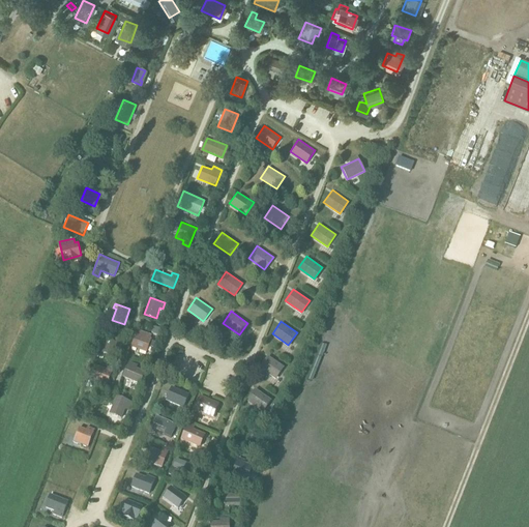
[(153,324),(150,330),(156,332),(159,327),(153,324)]
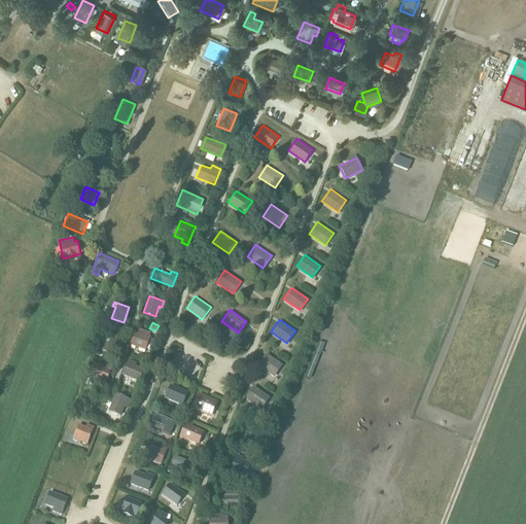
[(132,334),(129,342),(145,348),(149,337),(149,335),(148,335),(149,332),(135,326),(134,329),(132,334)]
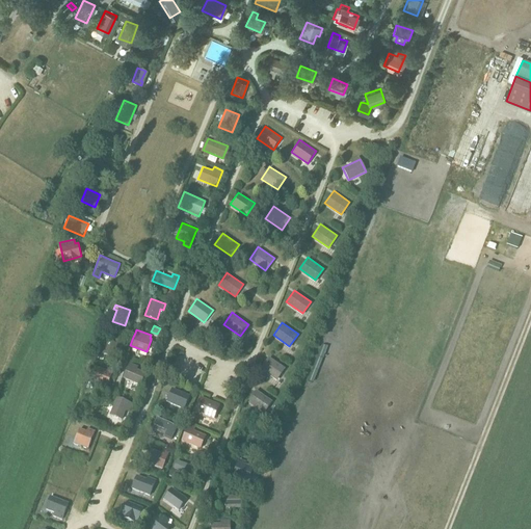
[(104,345),(101,353),(105,354),(115,359),(123,340),(111,336),(110,340),(104,338),(101,344),(104,345)]
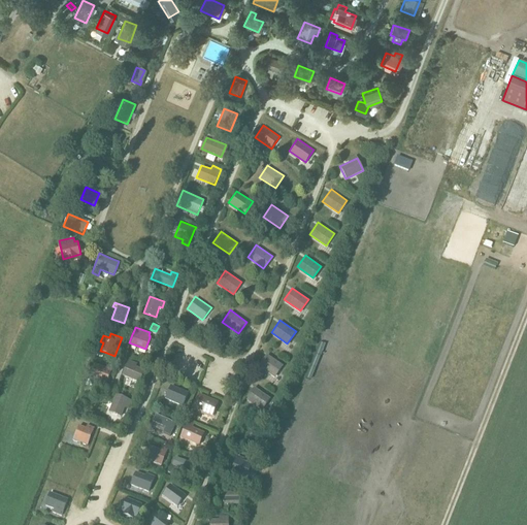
[(267,353),(258,365),(274,376),(283,364),(267,353)]
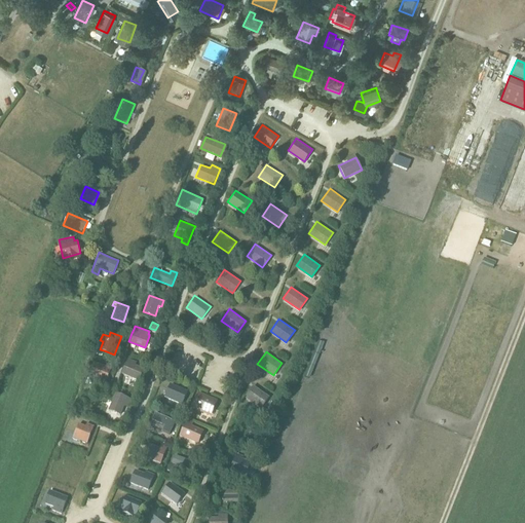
[(136,360),(126,356),(120,371),(139,378),(143,366),(134,363),(136,360)]
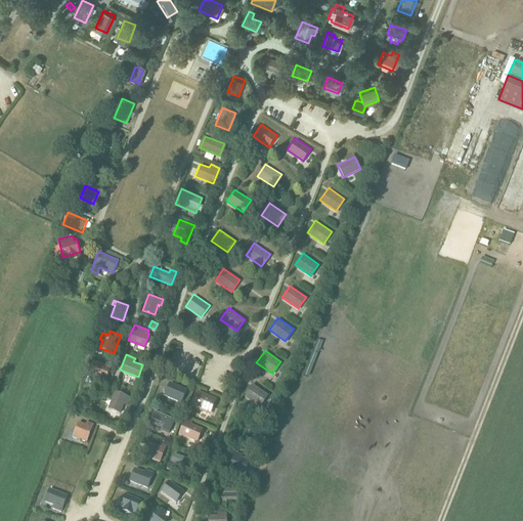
[(94,361),(88,377),(94,379),(104,382),(112,361),(105,359),(104,364),(94,361)]
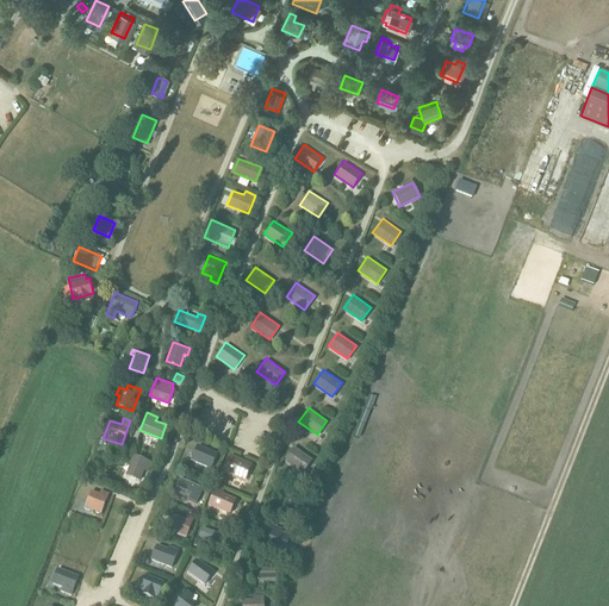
[(197,443),(191,457),(210,466),(217,451),(197,443)]
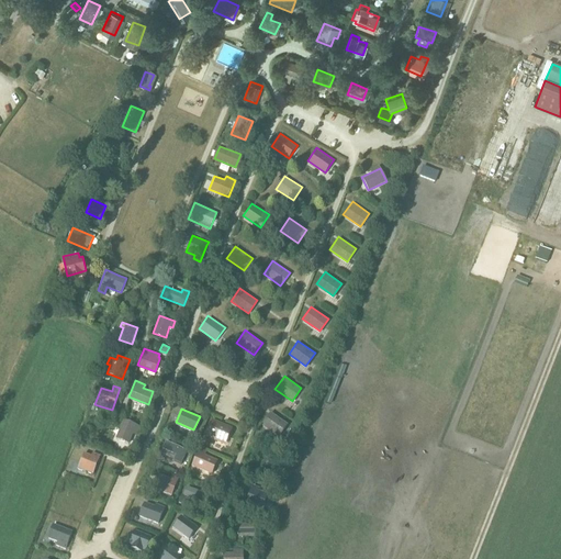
[(270,411),(261,423),(279,435),(288,423),(270,411)]
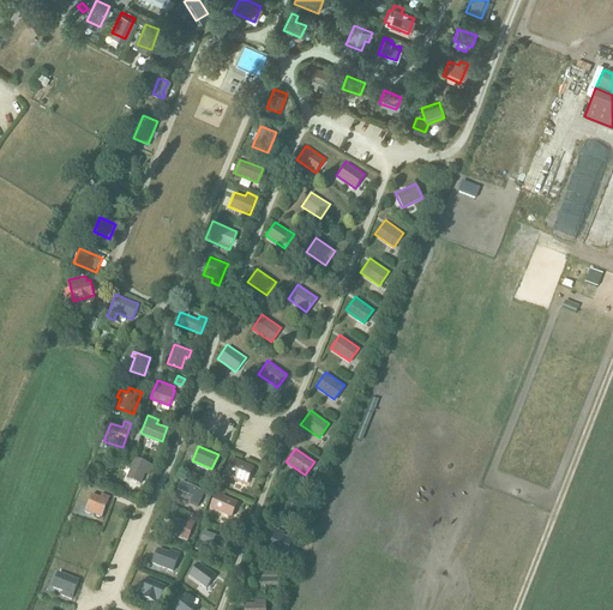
[(223,473),(246,483),(253,464),(230,454),(223,473)]
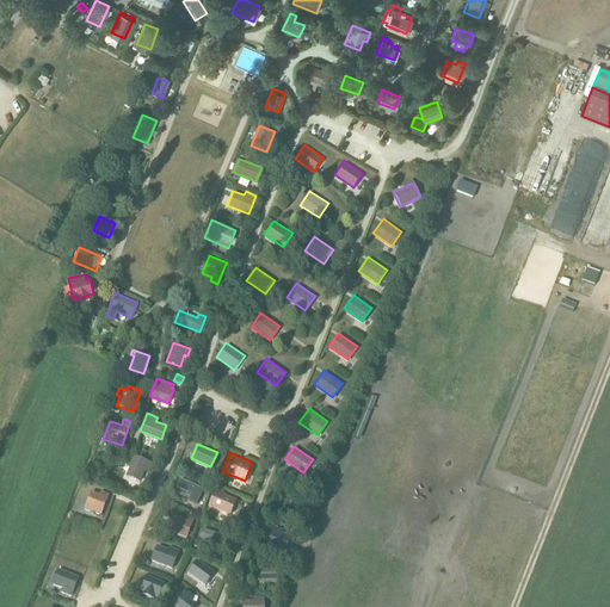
[(141,482),(148,460),(134,456),(127,476),(141,482)]
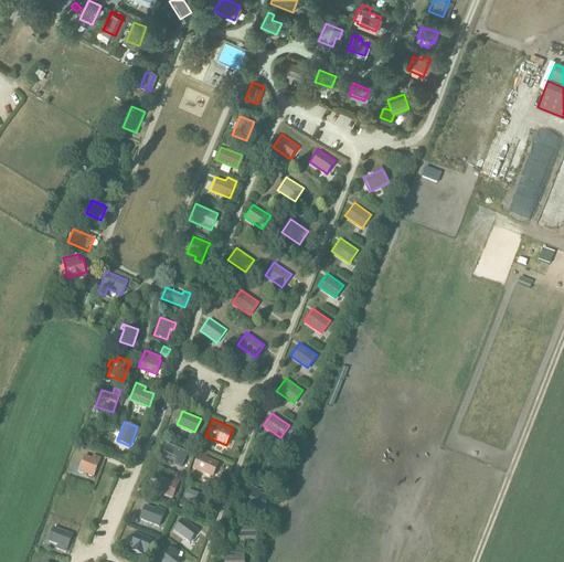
[(173,460),(181,464),(188,451),(166,441),(162,448),(176,455),(173,460)]
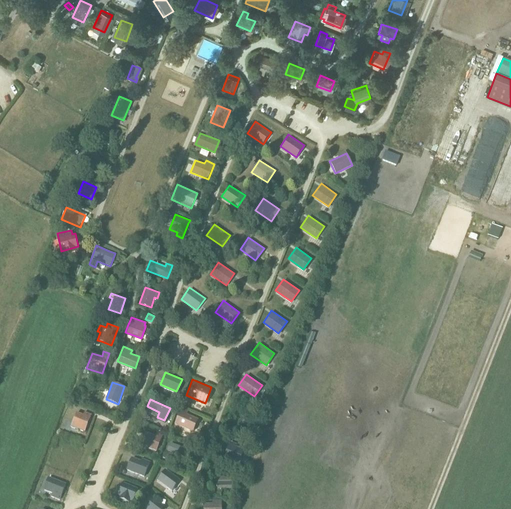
[(186,411),(181,408),(175,422),(192,430),(197,419),(185,414),(186,411)]
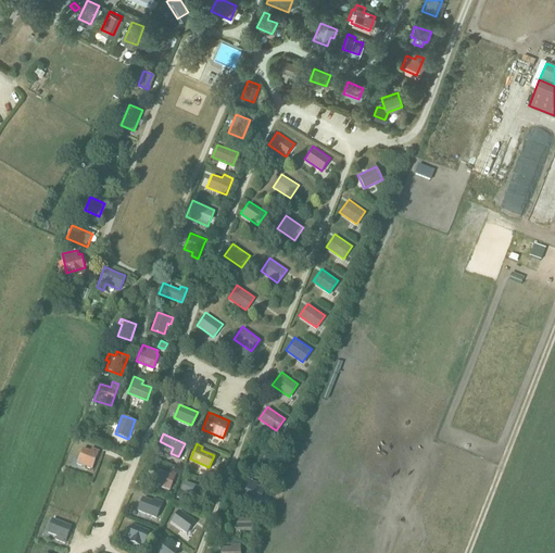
[(83,447),(76,461),(91,467),(99,449),(90,445),(89,449),(83,447)]
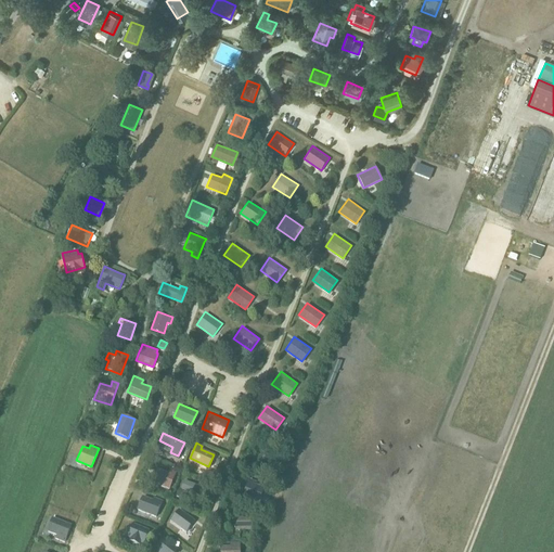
[(280,461),(262,451),(259,458),(277,466),(280,461)]
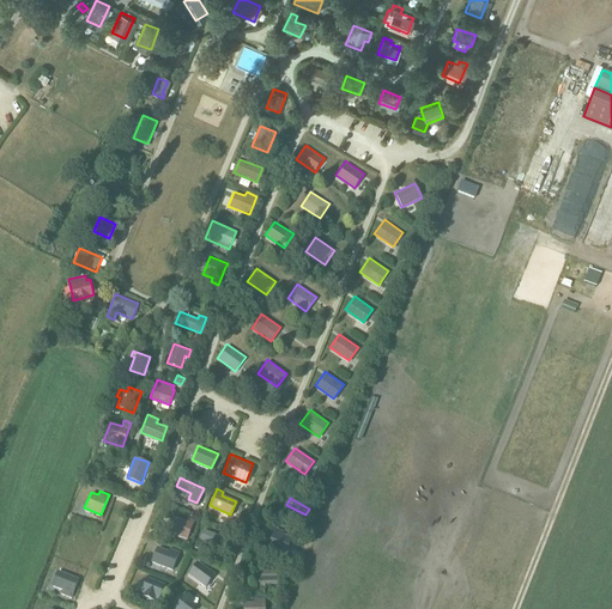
[(185,518),(171,513),(165,529),(186,537),(194,517),(186,515),(185,518)]
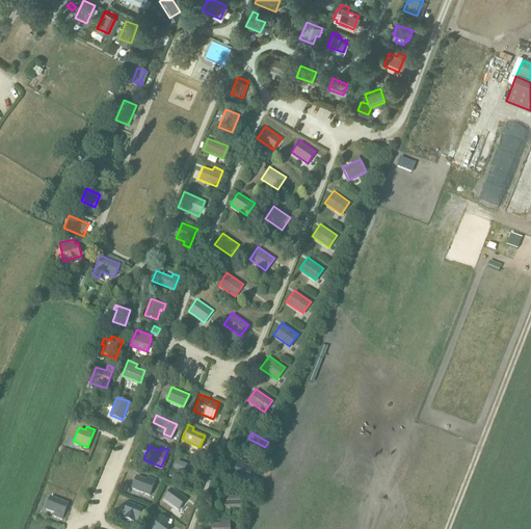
[(239,457),(232,474),(246,480),(253,467),(243,464),(245,459),(239,457)]
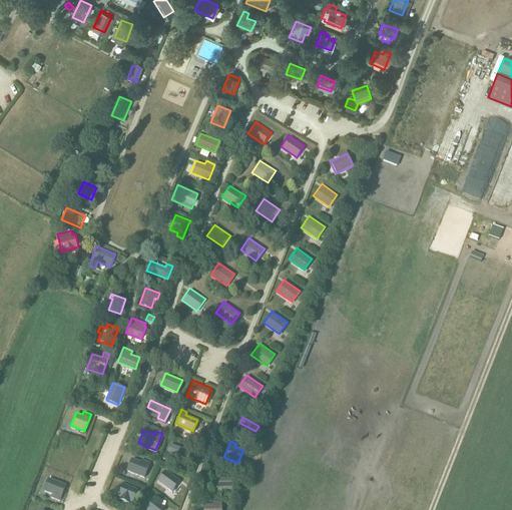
[(171,442),(168,450),(181,455),(188,458),(191,450),(184,447),(171,442)]
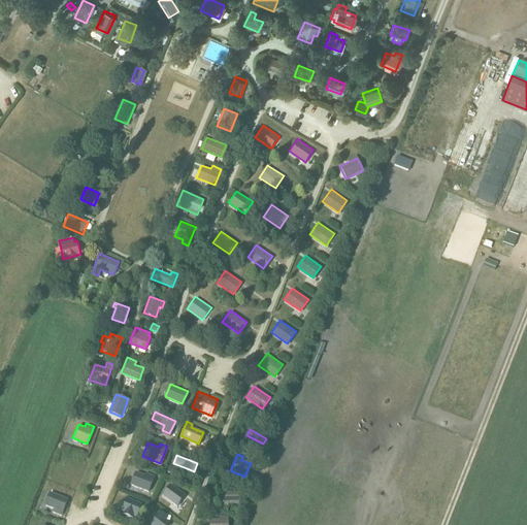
[(134,470),(130,483),(147,490),(154,474),(146,471),(145,474),(134,470)]
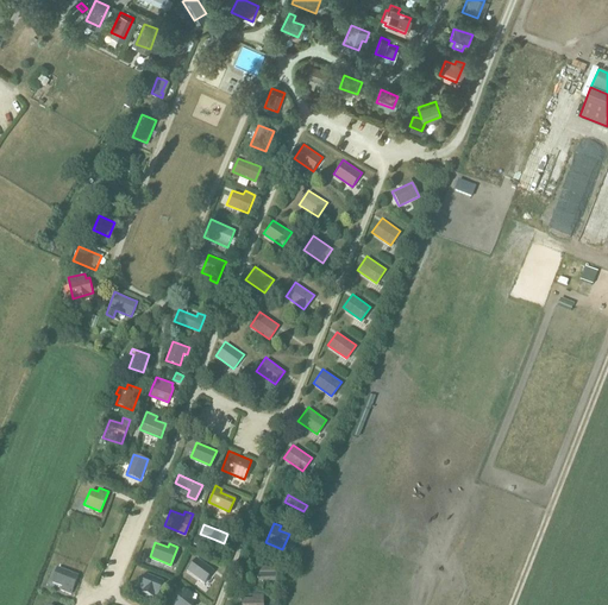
[(195,556),(187,568),(204,581),(212,569),(195,556)]
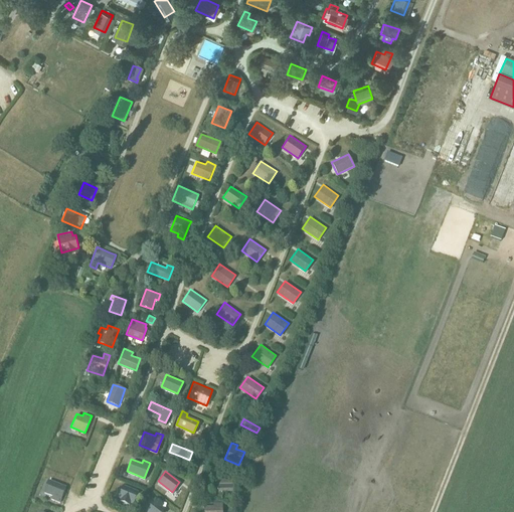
[(223,477),(214,477),(214,490),(233,489),(232,473),(223,473),(223,477)]
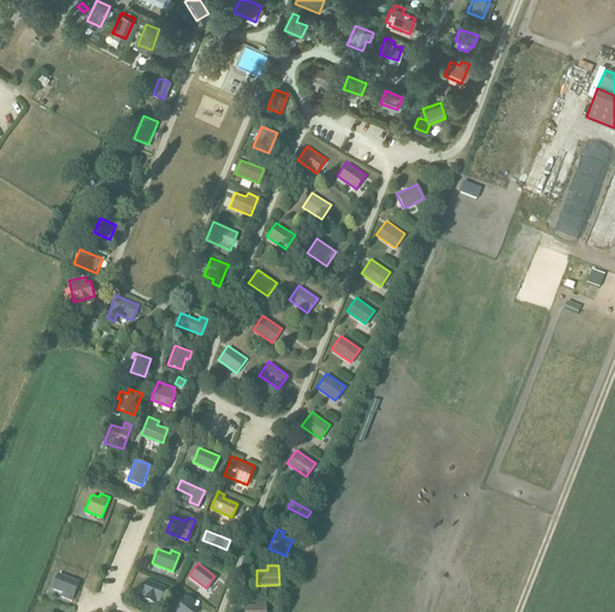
[(57,574),(51,587),(61,592),(61,593),(71,598),(78,582),(57,574)]
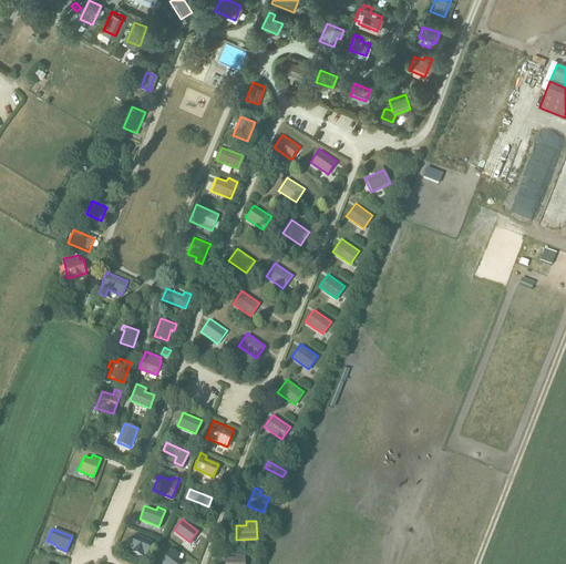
[(135,534),(130,539),(131,545),(131,546),(137,550),(136,552),(142,554),(143,552),(146,553),(152,541),(136,534),(135,534)]
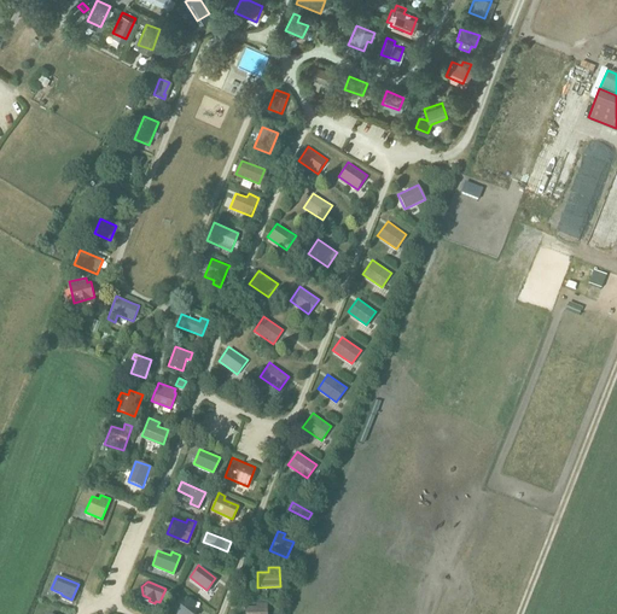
[(181,596),(172,608),(179,613),(193,613),(195,608),(196,608),(188,602),(191,600),(186,596),(184,598),(181,596)]
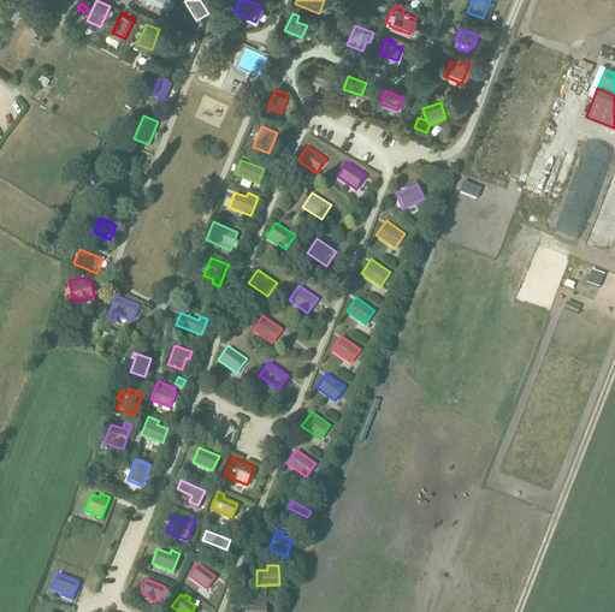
[(254,604),(243,604),(242,611),(265,611),(265,599),(254,599),(254,604)]
